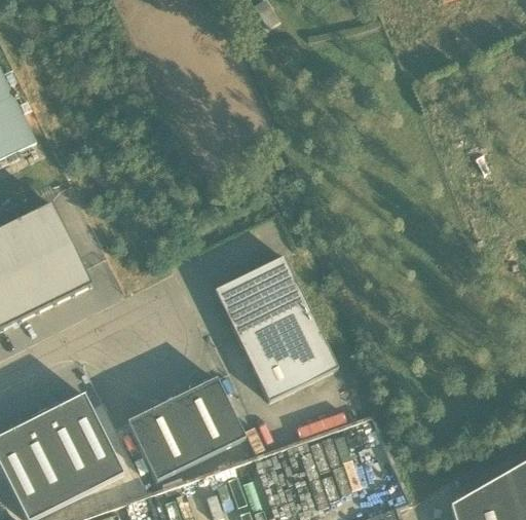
[(0,157),(36,140),(0,67),(0,157)]
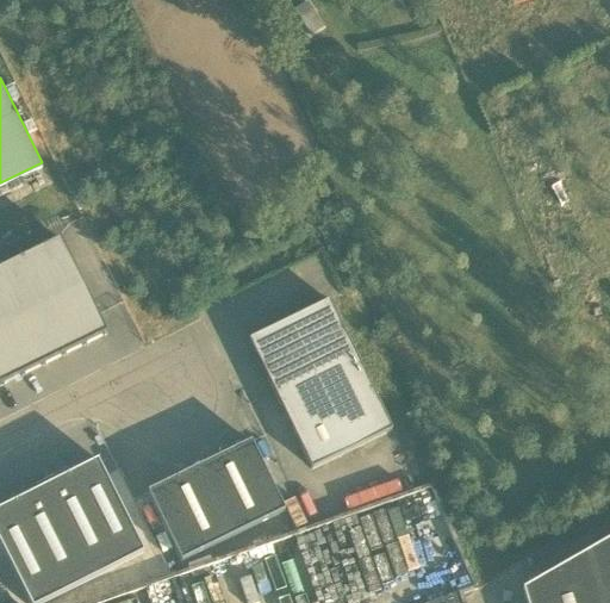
[(61,232),(0,262),(0,379),(107,328),(61,232)]
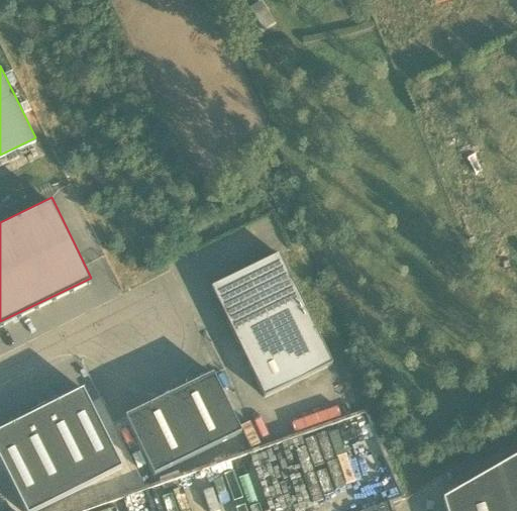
[(279,248),(210,283),(265,393),(333,360),(279,248)]
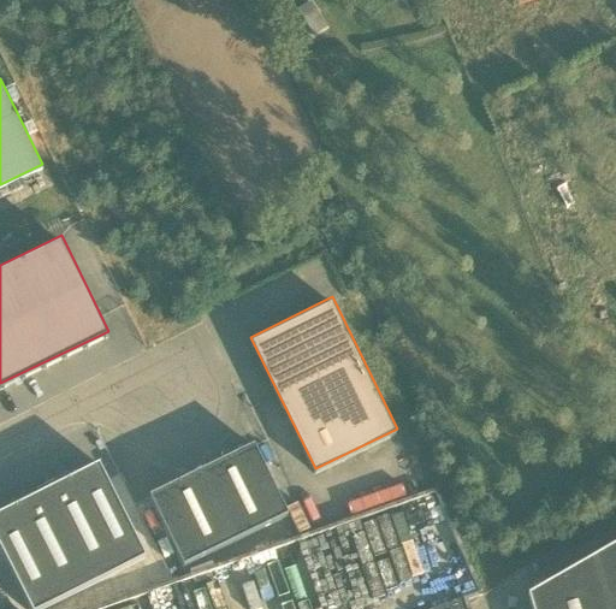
[(149,491),(183,561),(288,510),(253,441),(149,491)]
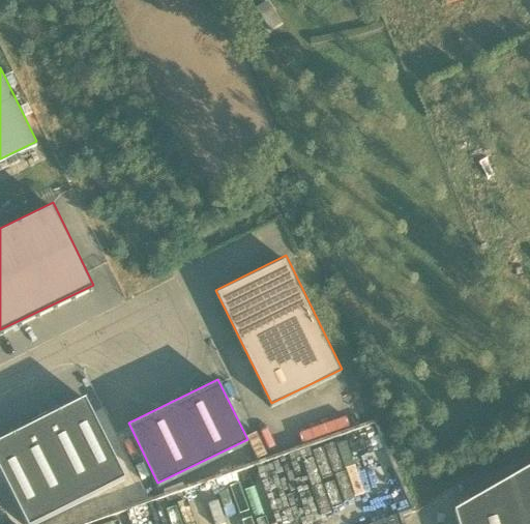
[(58,403),(46,409),(34,415),(77,499),(124,475),(85,396),(85,395),(60,407),(58,403)]
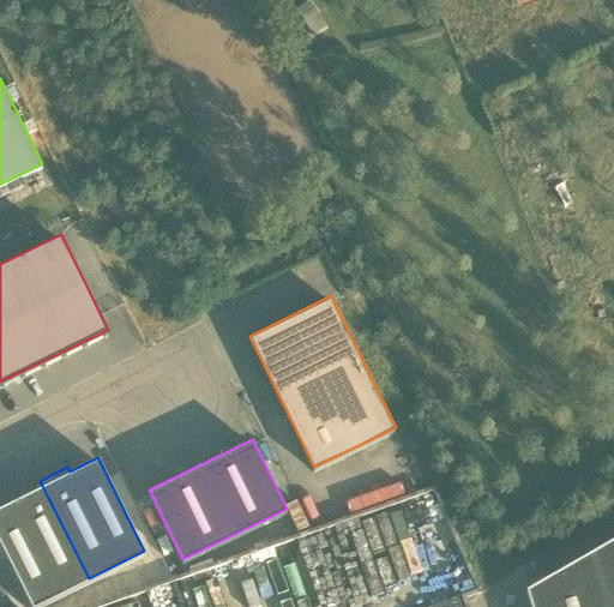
[(89,578),(40,481),(25,488),(11,496),(13,500),(0,506),(0,541),(32,606),(89,578)]
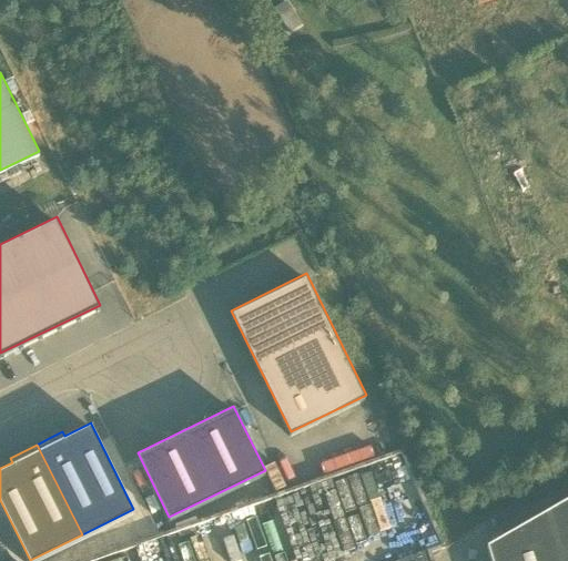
[(567,560),(567,493),(486,542),(492,560),(567,560)]
